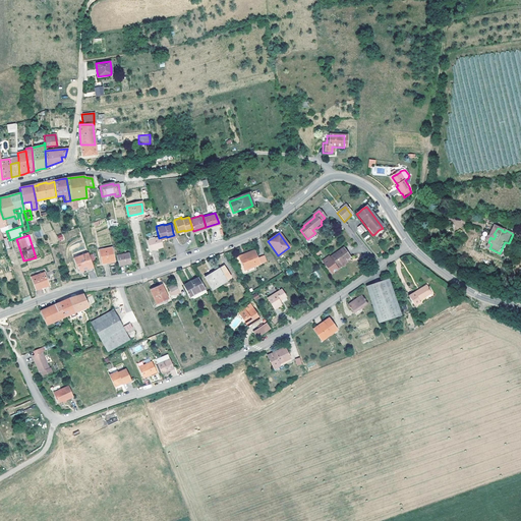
[(149,249),(161,246),(159,238),(158,235),(146,239),(149,249)]
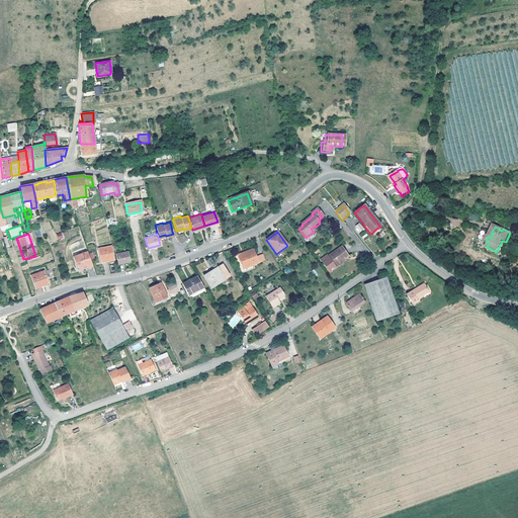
[(113,260),(110,246),(97,249),(100,263),(113,260)]
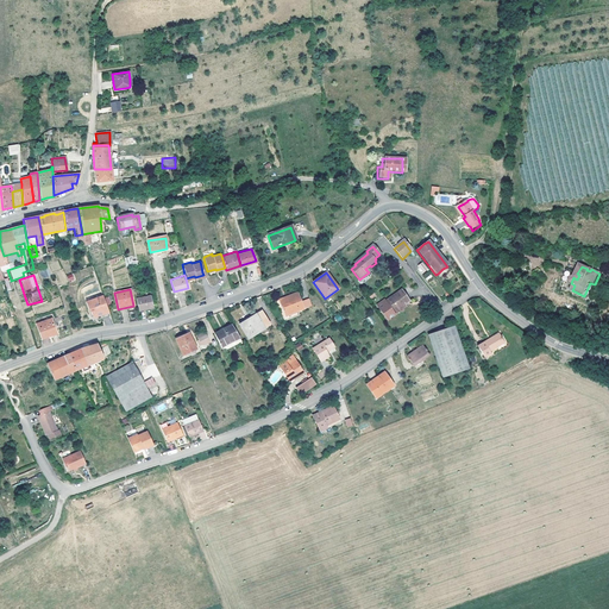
[(393,313),(405,305),(409,302),(401,290),(384,302),(393,313)]
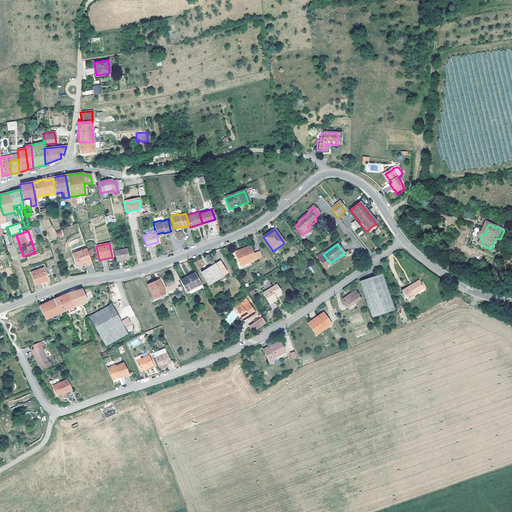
[(249,262),(255,260),(252,254),(249,247),(233,253),(238,266),(249,262)]
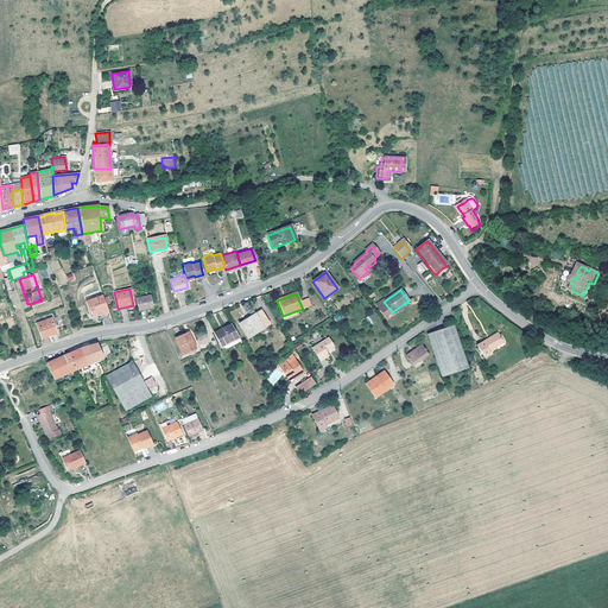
[(101,295),(84,301),(87,308),(89,308),(92,316),(107,310),(101,295)]
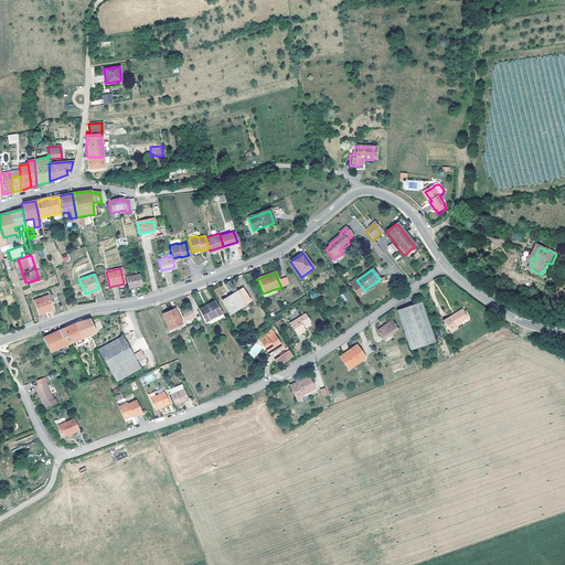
[(125,278),(128,289),(141,286),(139,275),(125,278)]
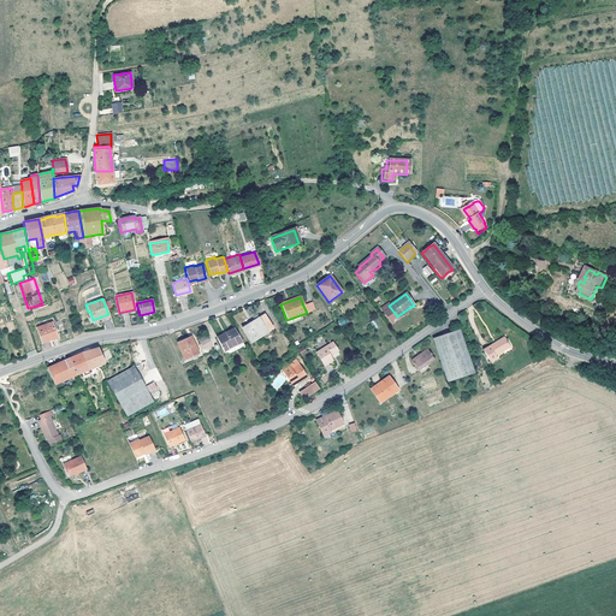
[(311,302),(303,306),(307,313),(313,309),(311,302)]
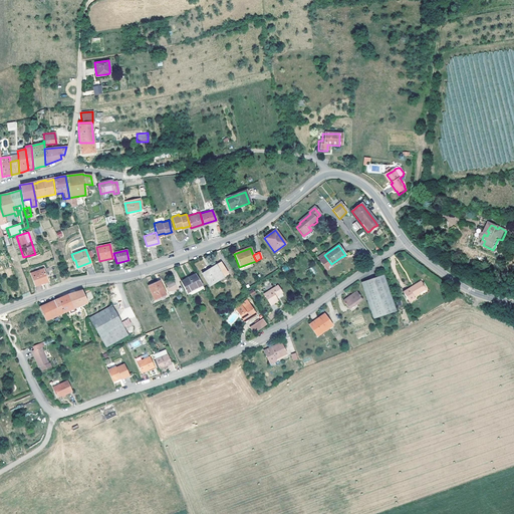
[(342,259),(341,257),(331,264),(332,266),(342,259)]
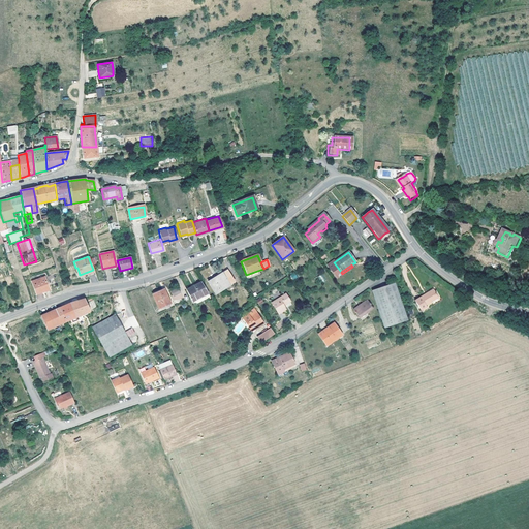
[(257,271),(246,275),(245,276),(246,280),(258,275),(257,271)]
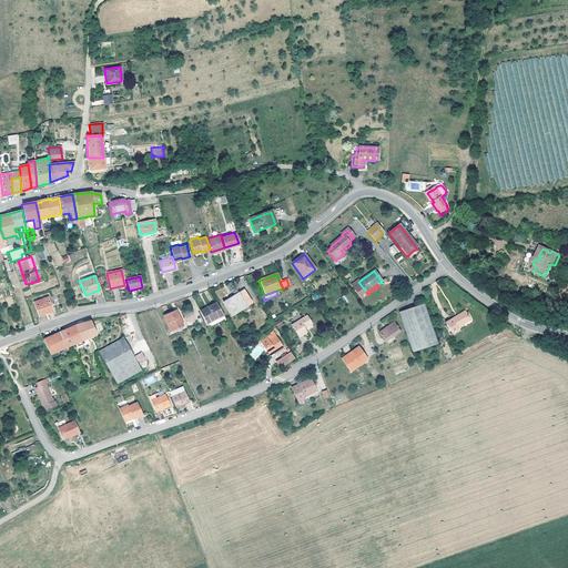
[(224,304),(232,317),(247,307),(240,295),(224,304)]
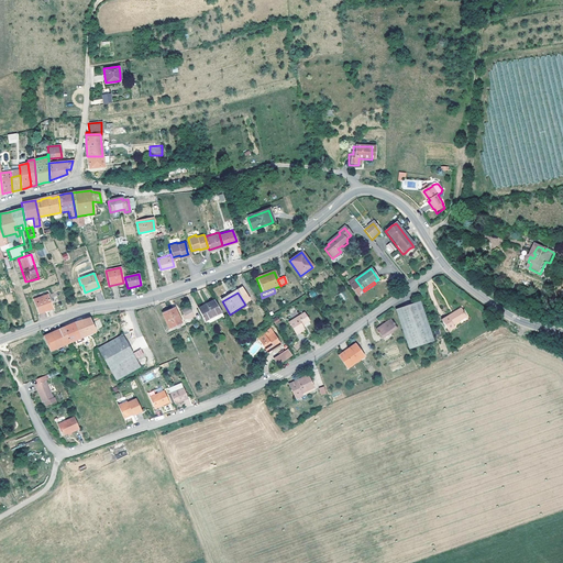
[(32,300),(37,313),(52,309),(46,295),(32,300)]
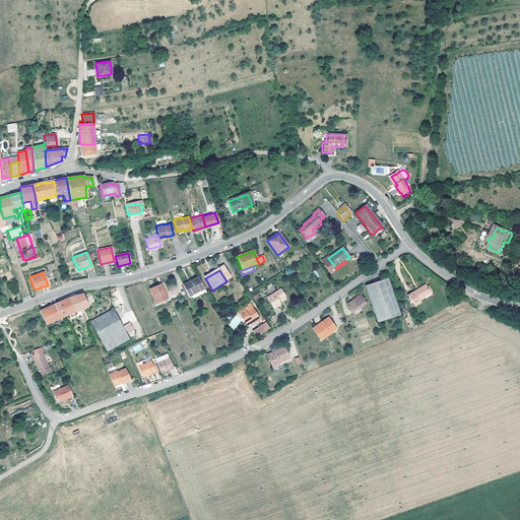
[(204,289),(197,278),(182,286),(188,299),(204,289)]
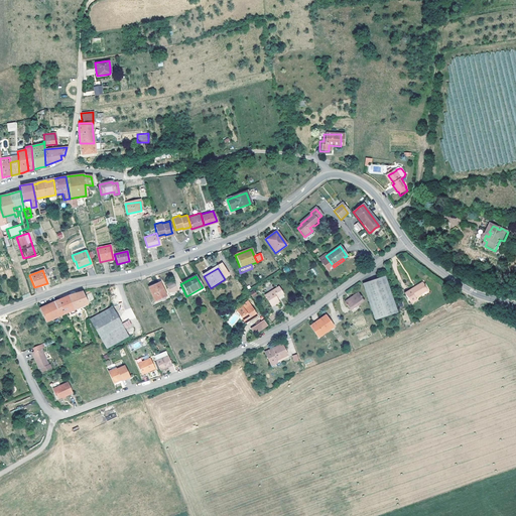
[(375,319),(397,312),(384,276),(363,285),(375,319)]
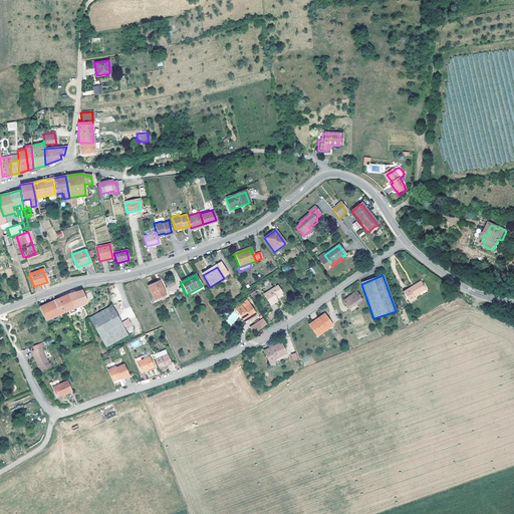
[(166,283),(170,292),(178,289),(174,279),(166,283)]
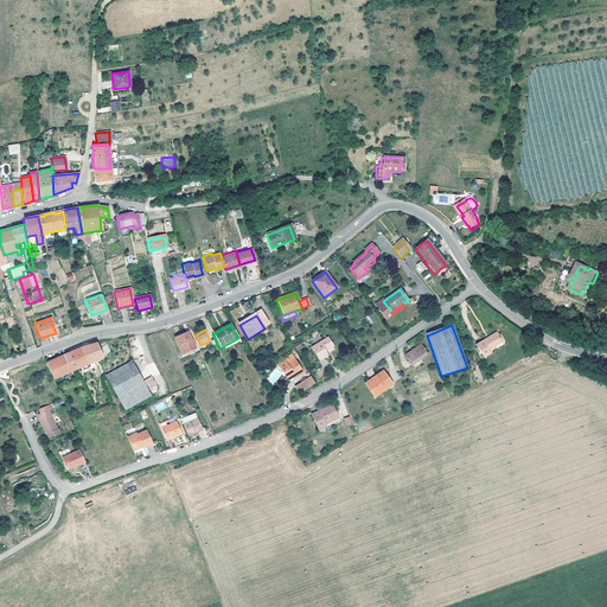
[(196,350),(187,332),(174,338),(183,355),(196,350)]
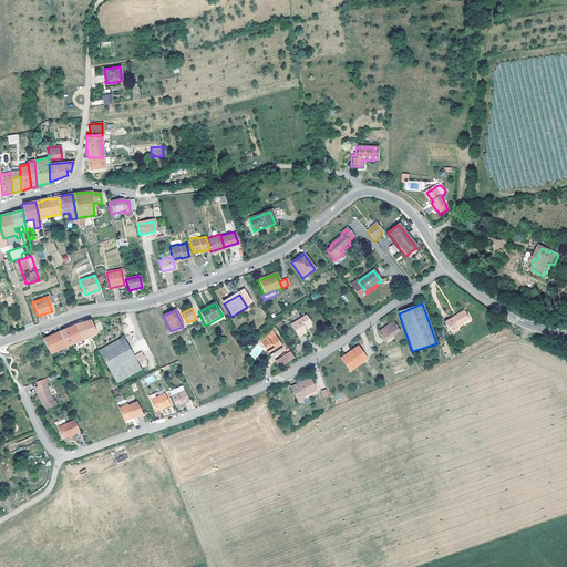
[(468,319),(464,310),(445,322),(452,332),(457,329),(456,327),(468,319)]
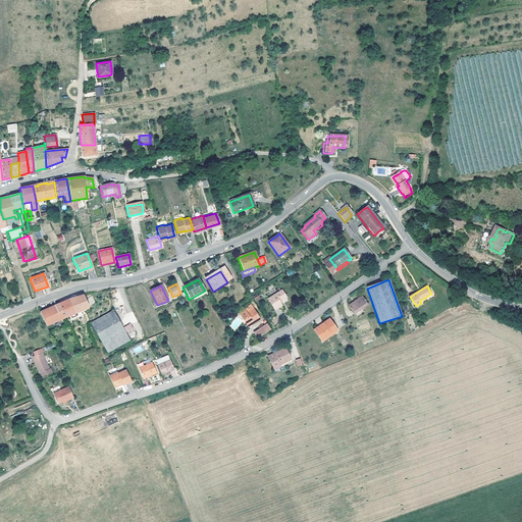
[(206,295),(205,291),(189,300),(191,303),(206,295)]
